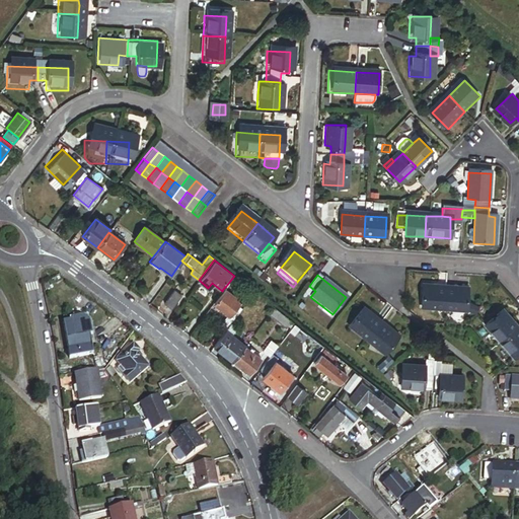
[(226,286),(228,288),(236,278),(234,276),(226,286)]
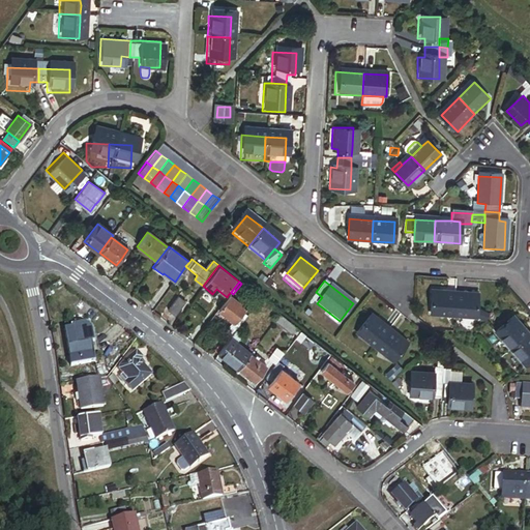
[(311,298),(317,303),(322,297),(316,292),(311,298)]
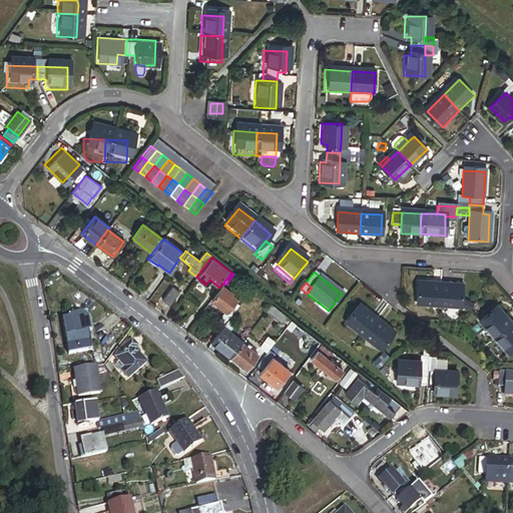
[(419,306),(442,307),(443,284),(420,283),(419,306)]
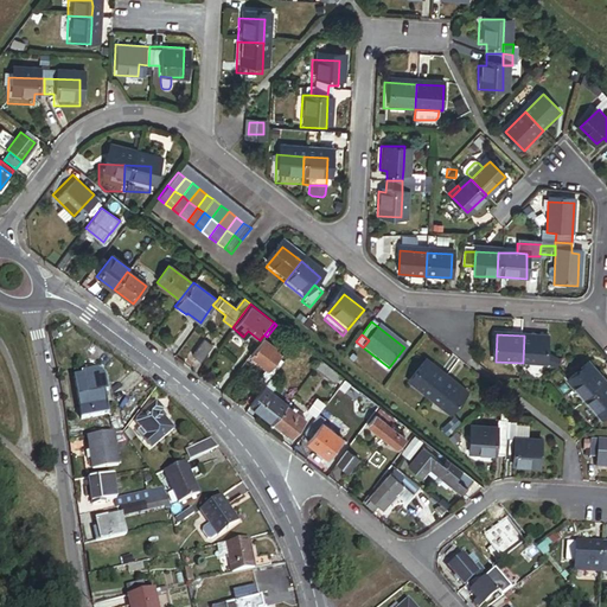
[(267,370),(273,375),(298,340),(291,336),(280,351),(267,370)]
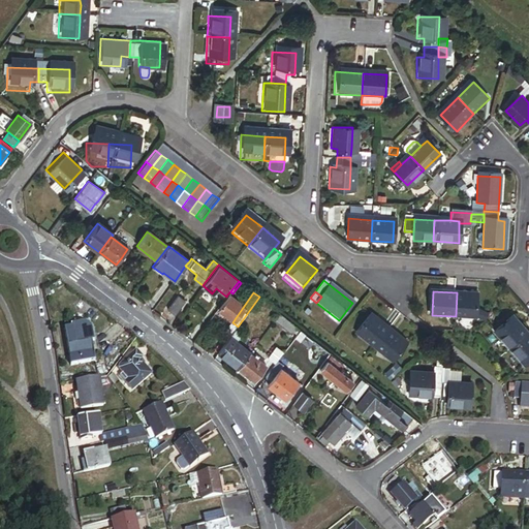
[(456,316),(477,316),(477,293),(457,292),(456,316)]
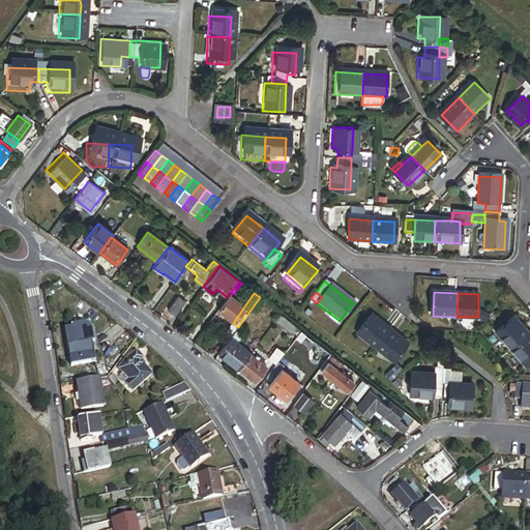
[(233,323),(244,306),(228,295),(227,297),(216,312),(233,323)]
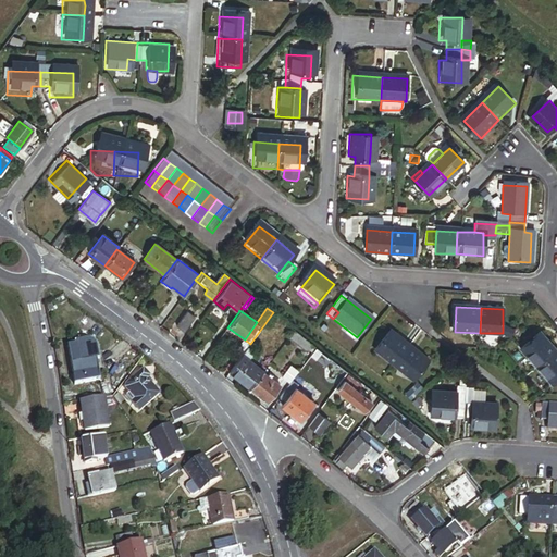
[(175,326),(183,332),(194,317),(186,311),(175,326)]
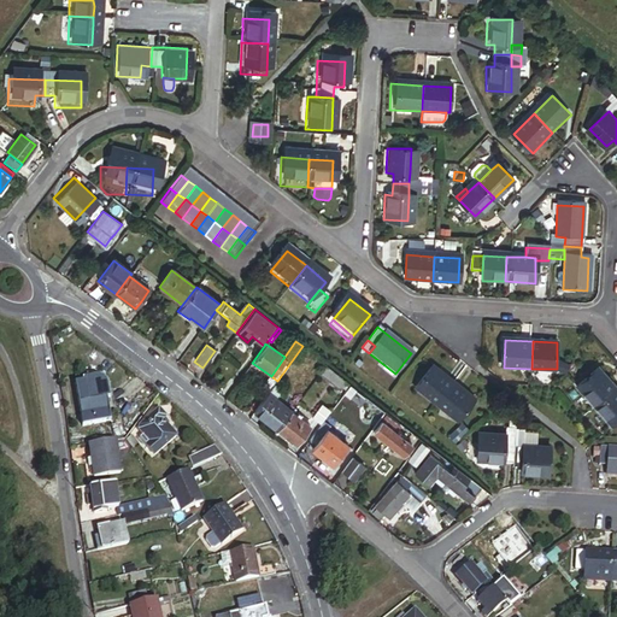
[(339,388),(345,381),(325,365),(319,374),(339,388)]
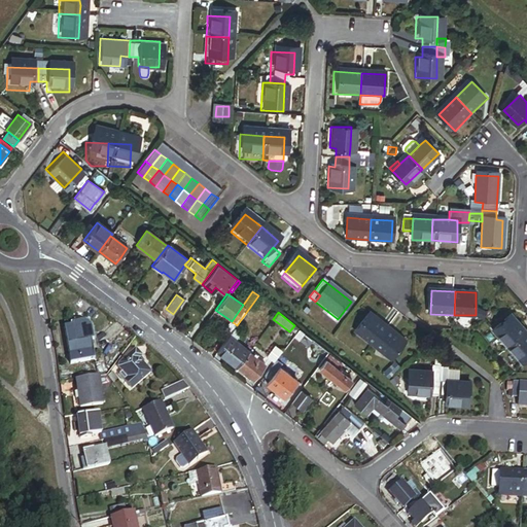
[(507,346),(524,331),(510,314),(492,327),(507,346)]
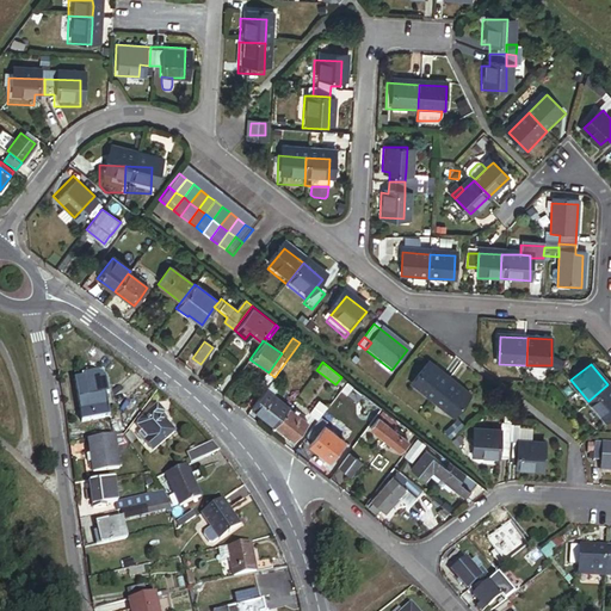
[(412,387),(431,402),(448,382),(427,366),(412,387)]
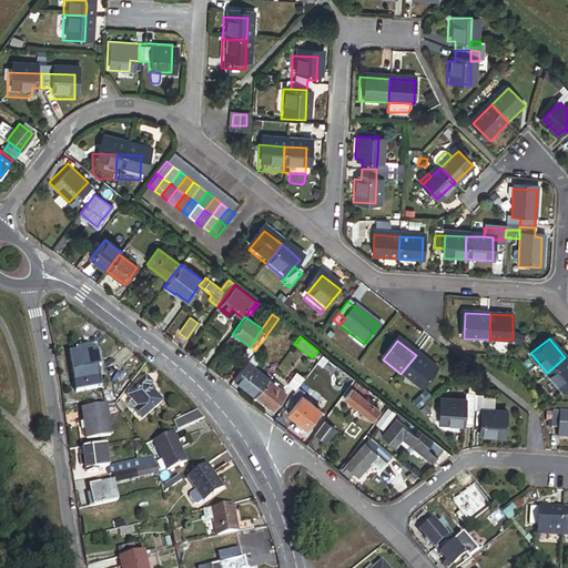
[(74,393),(101,388),(98,366),(101,366),(99,358),(97,354),(93,350),(89,348),(75,350),(75,353),(68,354),(74,393)]
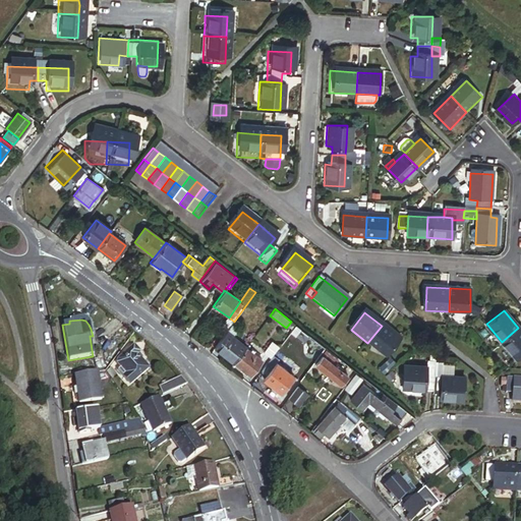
[(367,343),(386,357),(399,341),(382,326),(367,343)]
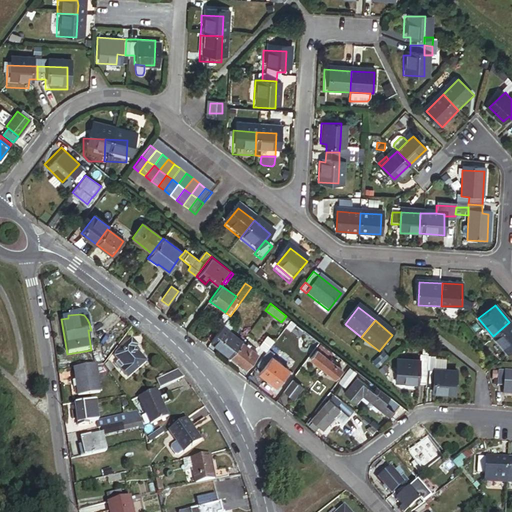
[(231,356),(243,341),(228,330),(232,325),(227,321),(211,341),(231,356)]
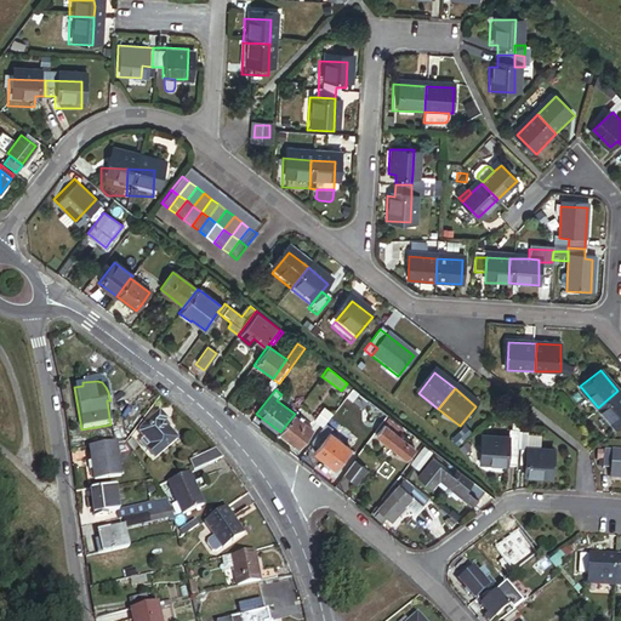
[(598,408),(616,429),(620,425),(620,394),(617,391),(598,408)]
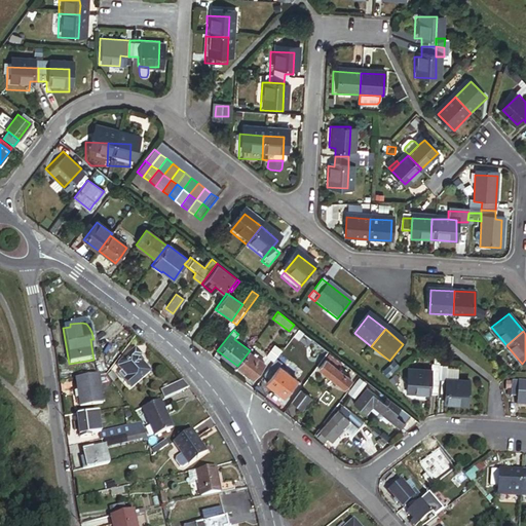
[(266,353),(274,360),(282,350),(273,344),(266,353)]
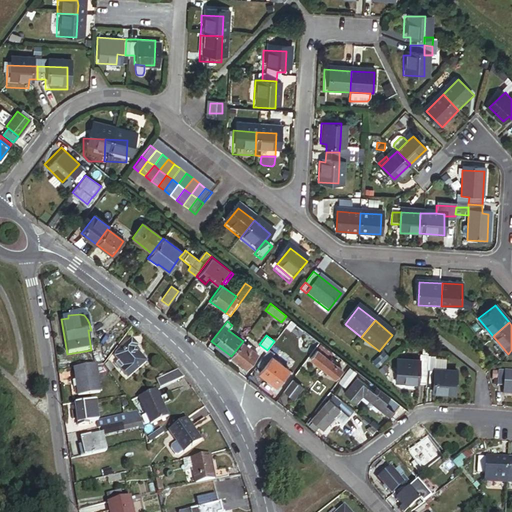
[(127,377),(144,363),(134,349),(136,347),(131,341),(115,354),(115,358),(118,362),(123,368),(120,370),(127,377)]
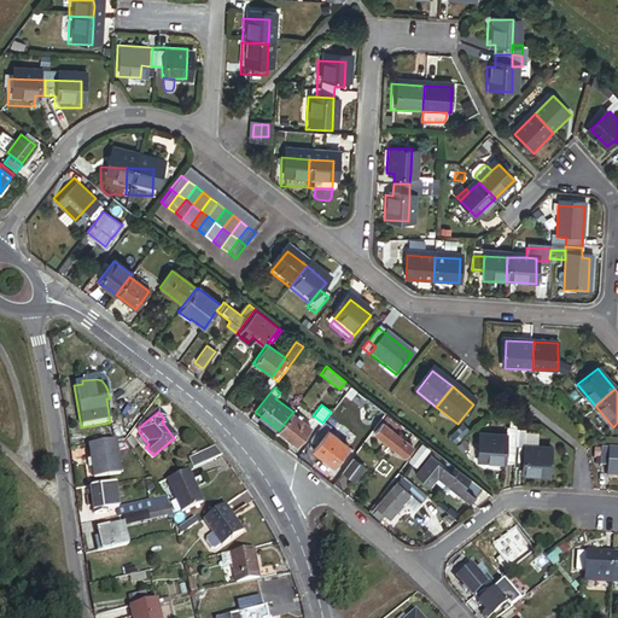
[(279,430),(298,444),(312,426),(301,418),(297,415),(293,412),(279,430)]
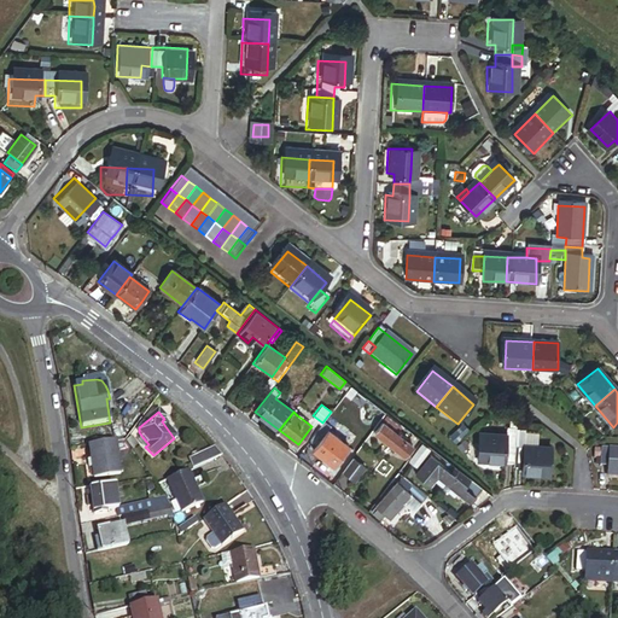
[(396,432),(398,429),(400,426),(388,417),(384,423),(396,432)]
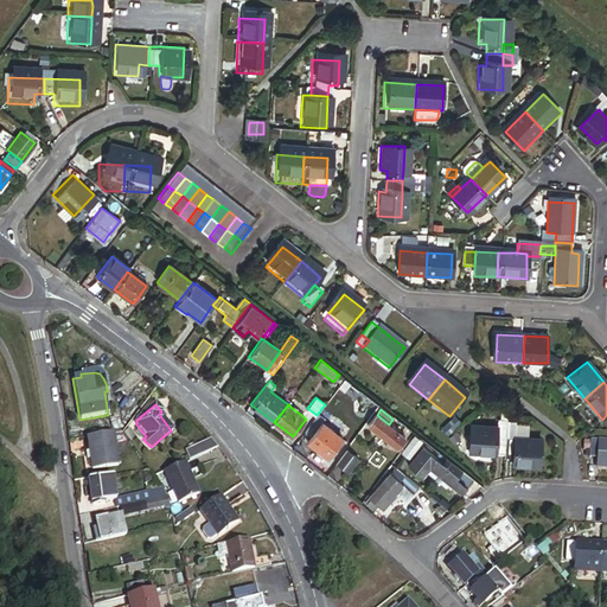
[(404,436),(397,432),(400,428),(391,421),(389,425),(377,415),(369,425),(385,438),(383,441),(387,443),(389,441),(397,447),(404,436)]
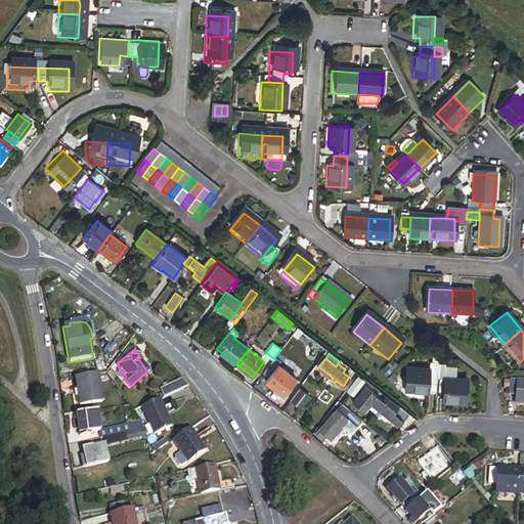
[(422,379),(431,379),(431,364),(422,364),(422,372),(422,379)]
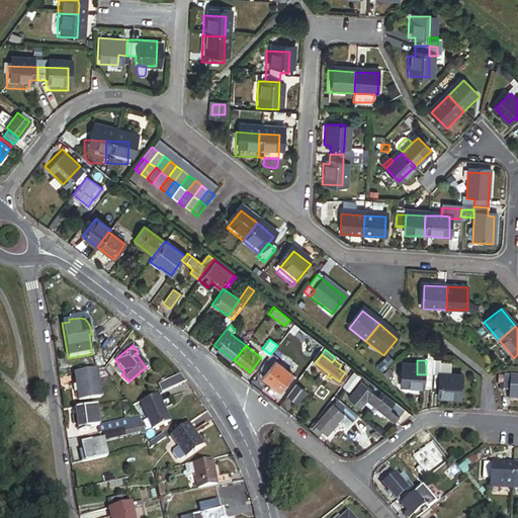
[(262,377),(279,391),(291,374),(274,362),(262,377)]
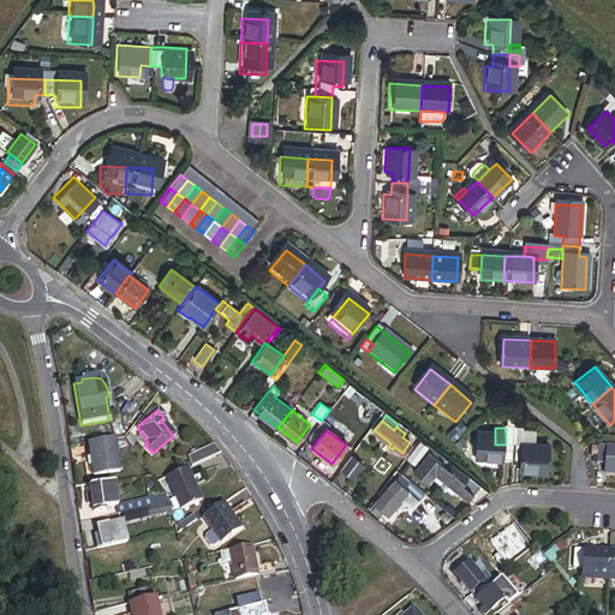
[(527,431),(515,431),(515,445),(527,443),(527,431)]
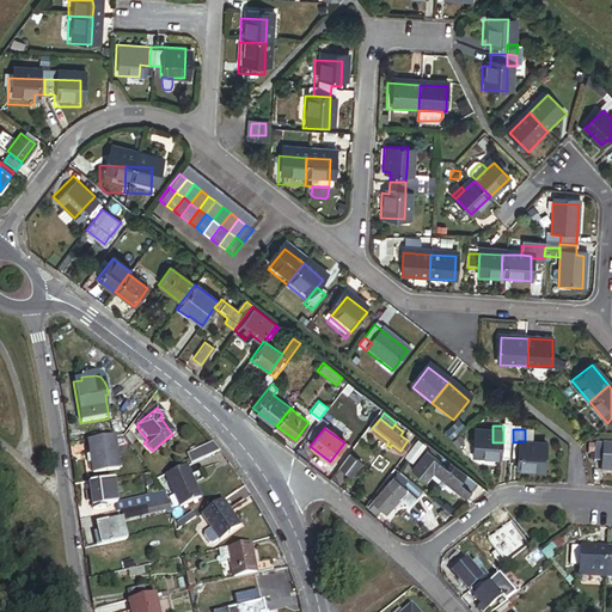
[(132,444),(136,440),(132,433),(126,436),(132,444)]
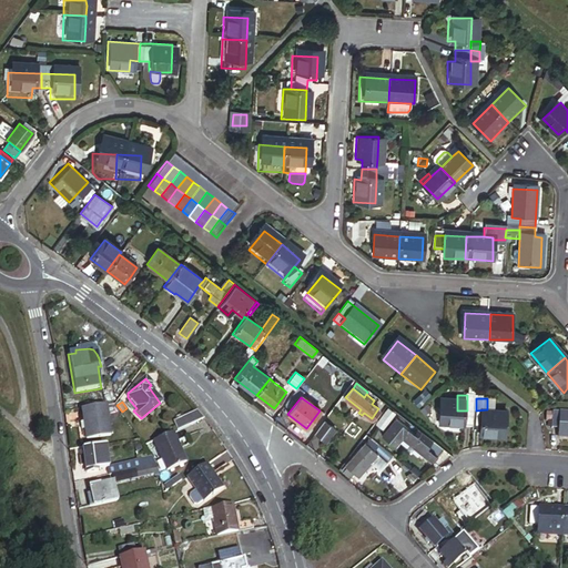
[(458,428),(468,428),(467,411),(457,411),(457,403),(437,404),(438,429),(458,428)]
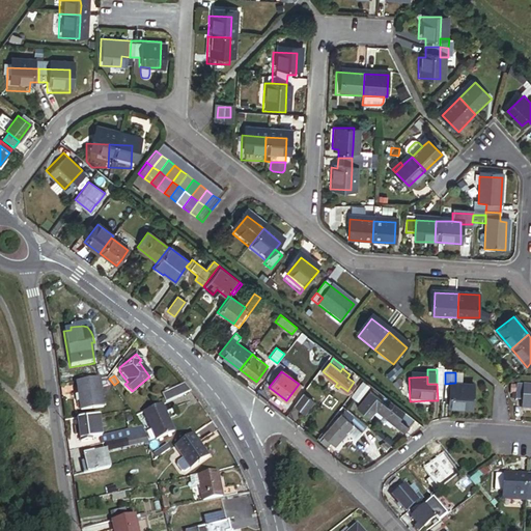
[(79,412),(102,409),(99,380),(76,382),(79,412)]
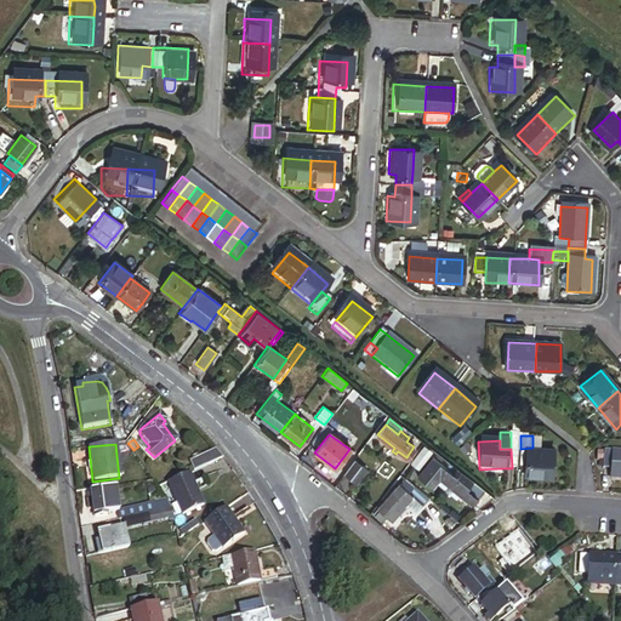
[(411,463),(417,468),(431,453),(425,446),(411,463)]
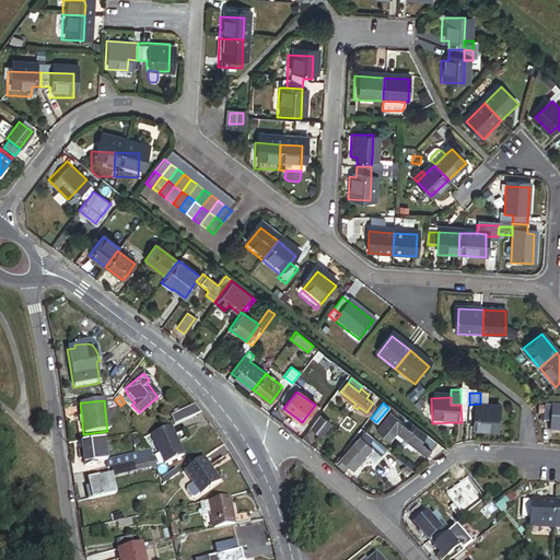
[(483,428),(493,428),(492,404),(480,404),(469,405),(461,405),(462,422),(471,422),(471,428),(483,428)]
